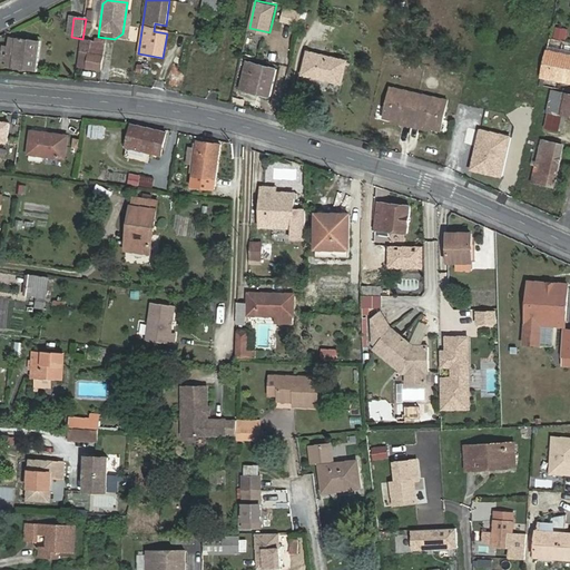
[(9,36),(8,46),(6,59),(5,66),(35,71),(39,41),(9,36)]
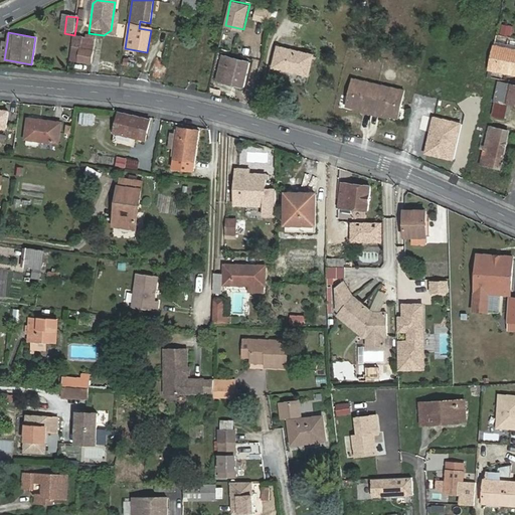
[(90,62),(94,39),(81,37),(76,60),(90,62)]
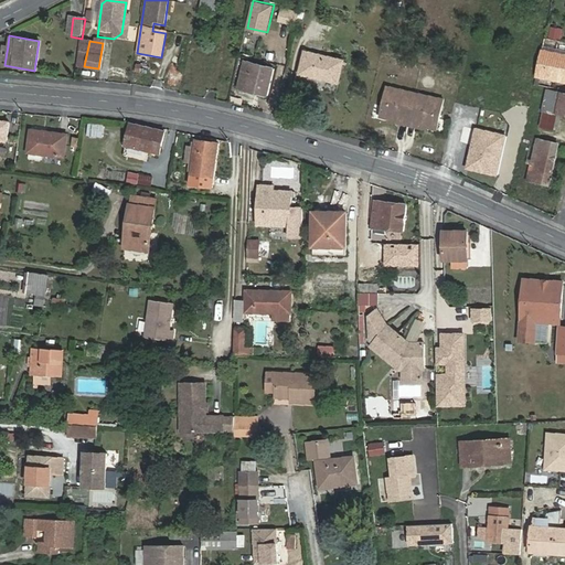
[(564,53),(542,49),(536,76),(564,82),(564,53)]
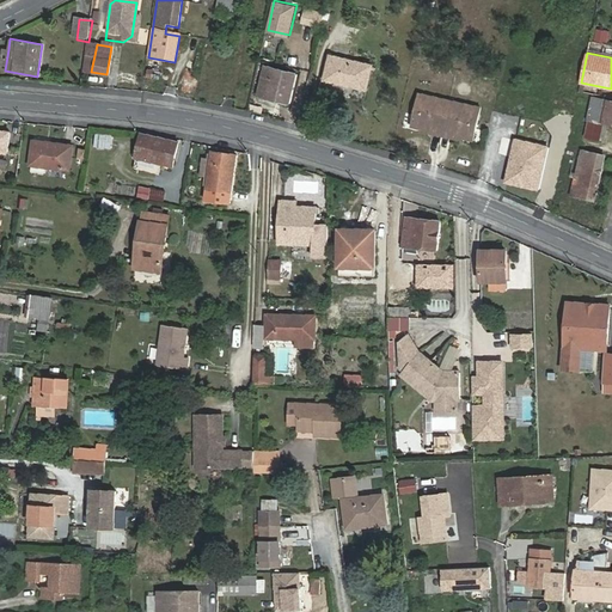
[(331,57),(330,62),(349,67),(350,62),(331,57)]
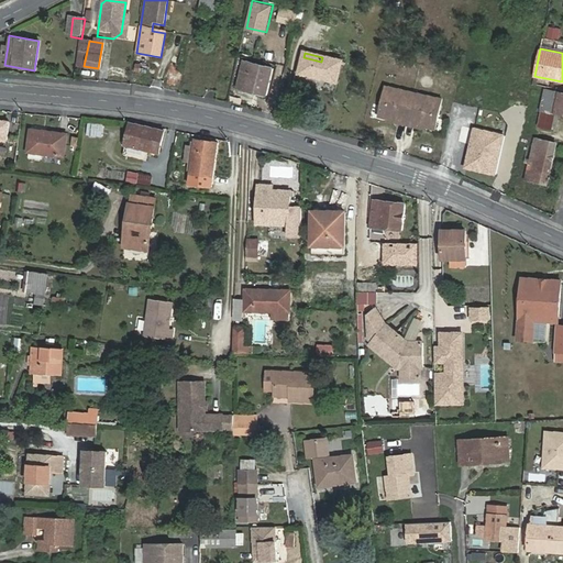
[(321,62),(304,57),(299,74),(338,85),(342,63),(322,57),(321,62)]
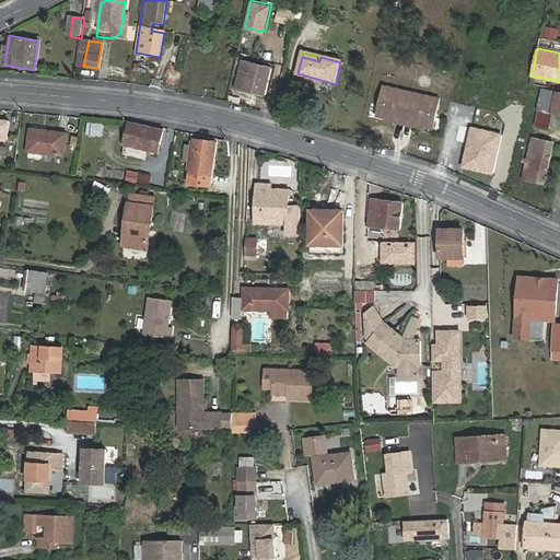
[(265,96),(271,69),(242,62),(235,89),(265,96)]
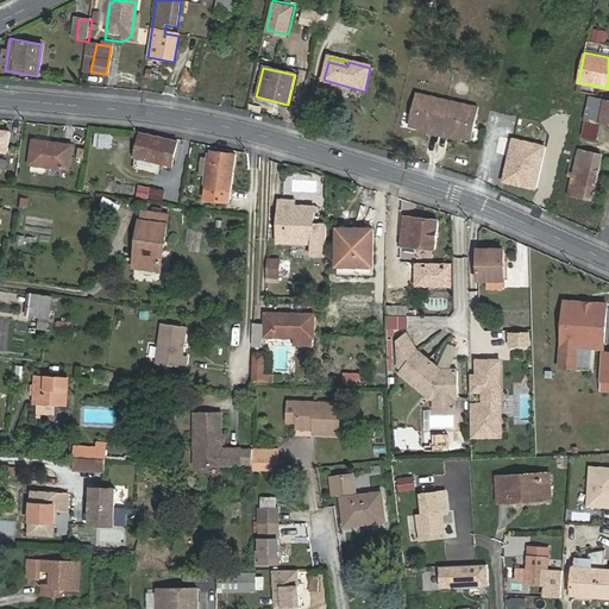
[(418,93),(410,126),(431,130),(429,132),(440,135),(449,100),(418,93)]
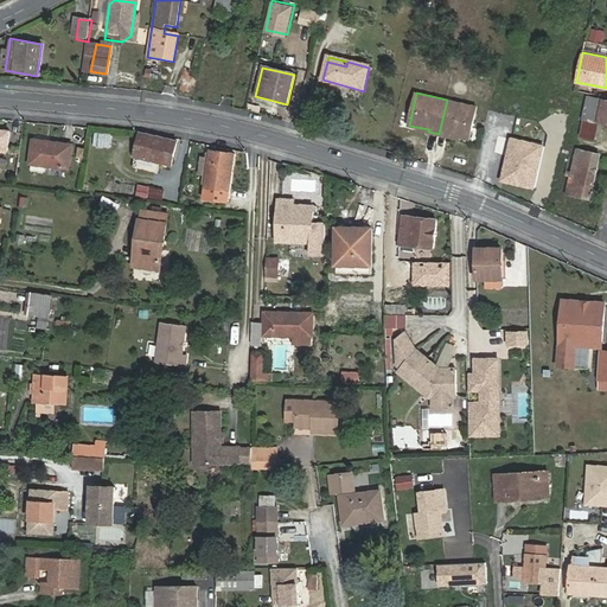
[(596,120),(606,121),(606,98),(588,96),(585,117),(596,120)]
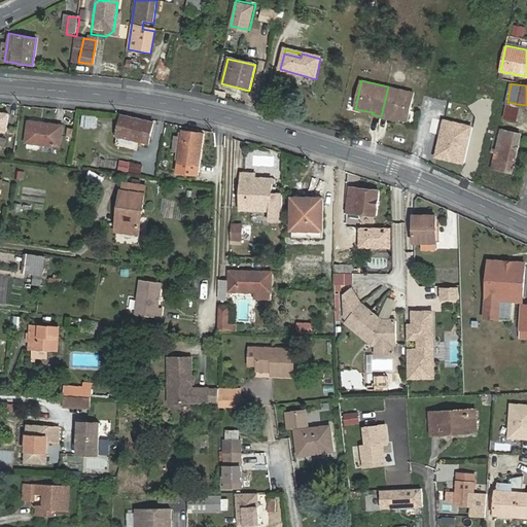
[(408,120),(415,93),(388,86),(381,116),(390,118),(391,116),(408,120)]
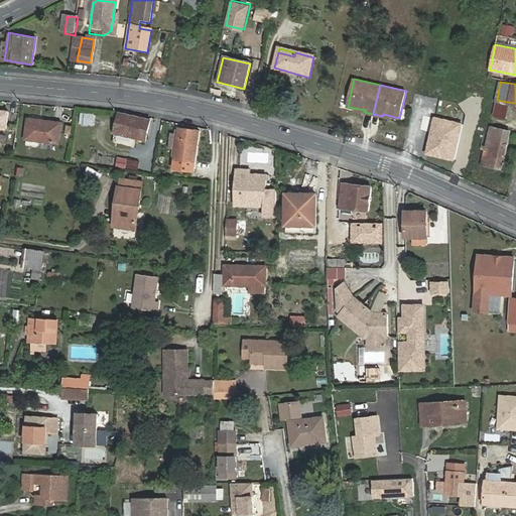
[(504,116),(507,102),(497,100),(494,114),(504,116)]
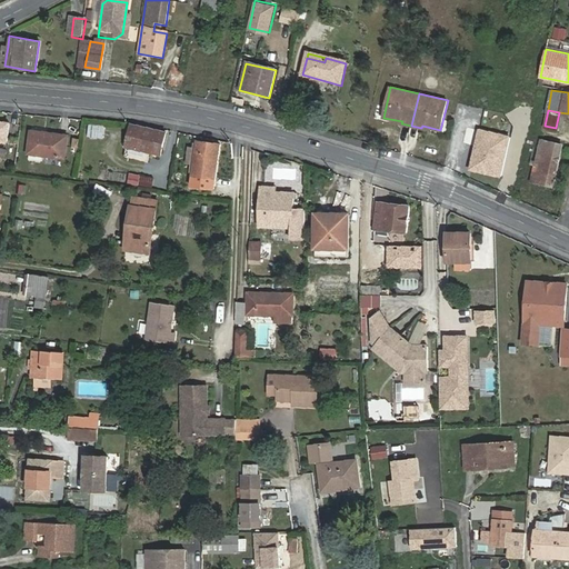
[(0,140),(8,141),(11,121),(0,119),(0,140)]
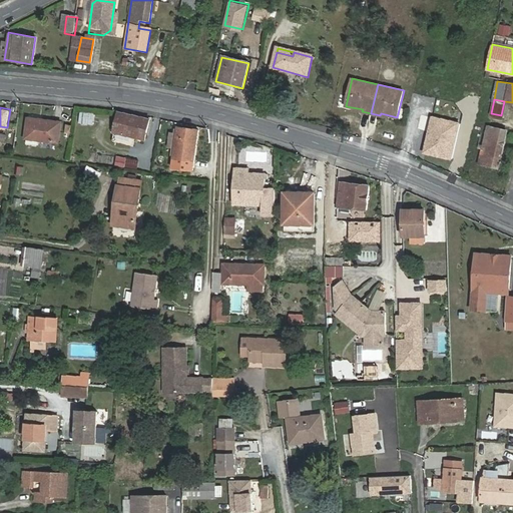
[(115,132),(145,139),(149,118),(119,112),(115,132)]
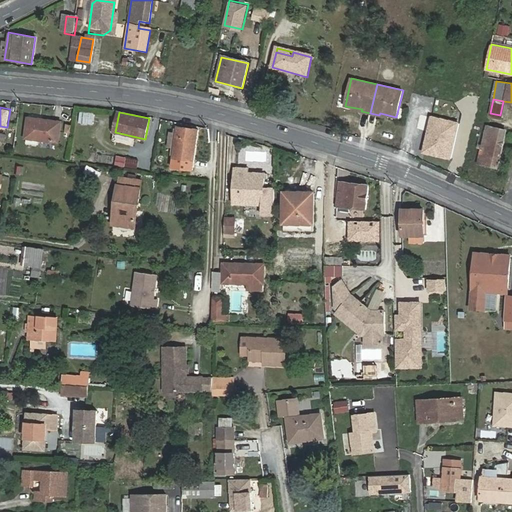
[(459,123),(432,117),(423,154),(451,161),(459,123)]
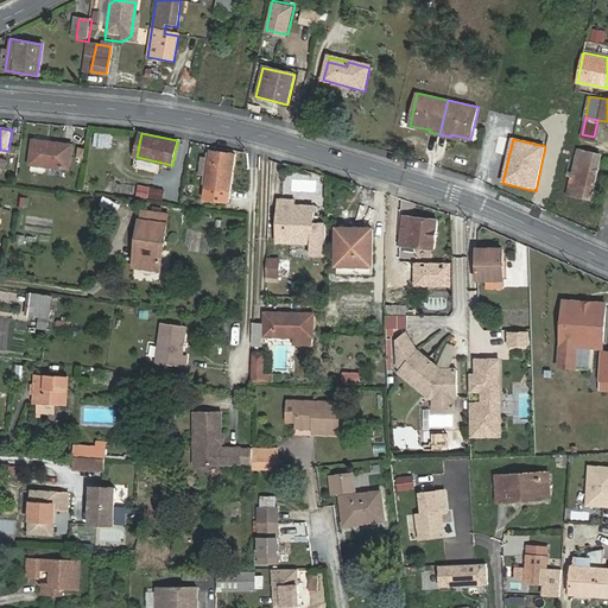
[(73,170),(75,146),(37,141),(33,165),(73,170)]
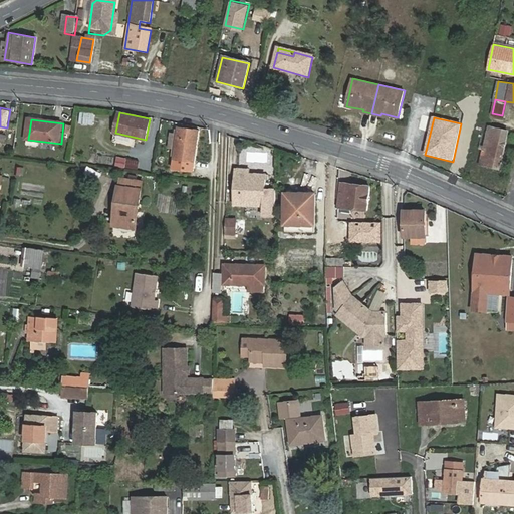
[(499,168),(508,131),(489,125),(481,159),(485,164),(499,168)]
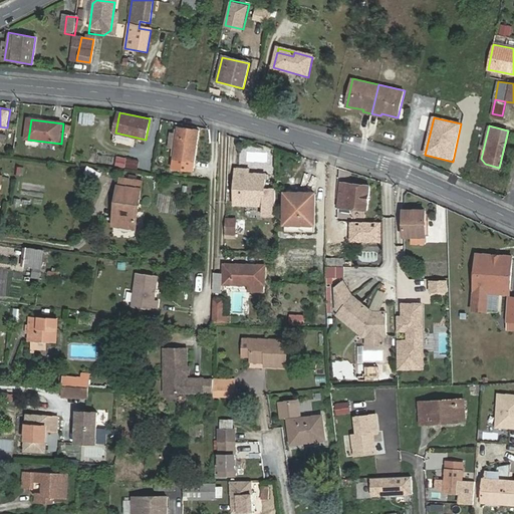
[(179,126),(178,135),(175,149),(172,166),(193,170),(200,131),(179,126)]
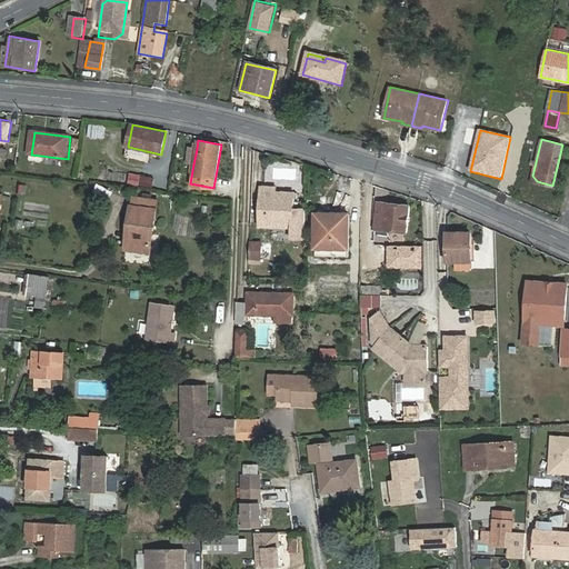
[(193,165),(197,149),(189,148),(186,163),(193,165)]
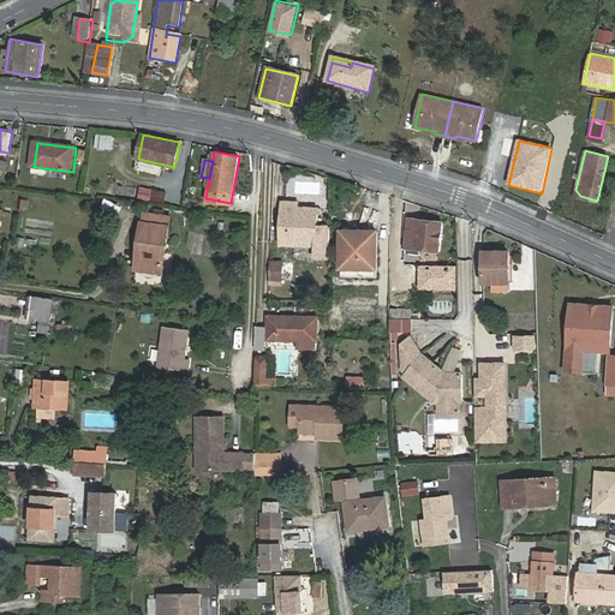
[(302,238),(317,238),(317,212),(298,212),(298,207),(282,206),(282,243),(302,242),(302,238)]
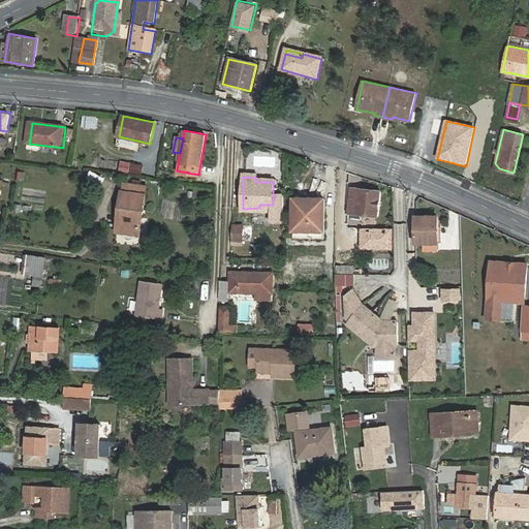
[(147,186),(126,184),(125,190),(124,190),(121,212),(125,213),(122,232),(141,235),(147,186)]
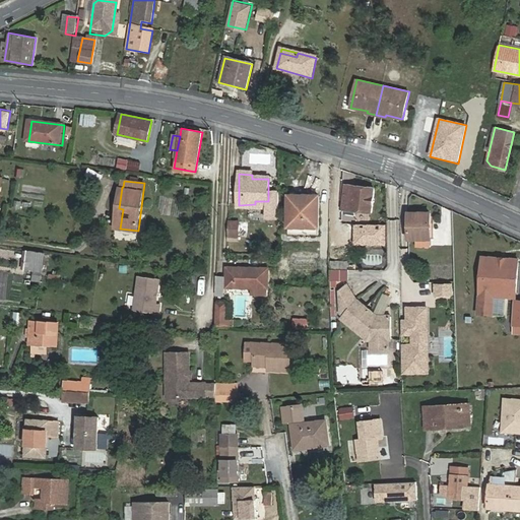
[(371,212),(374,188),(344,184),(341,208),(343,209),(342,213),(356,214),(356,210),(371,212)]
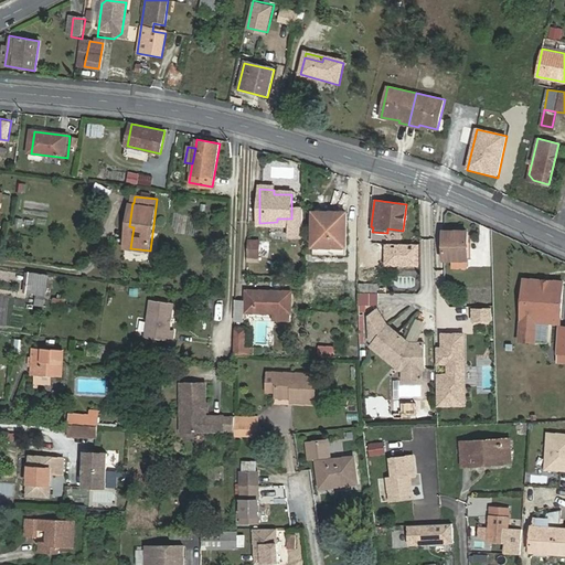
[(332,243),(332,249),(347,249),(345,211),(315,211),(315,243),(332,243)]
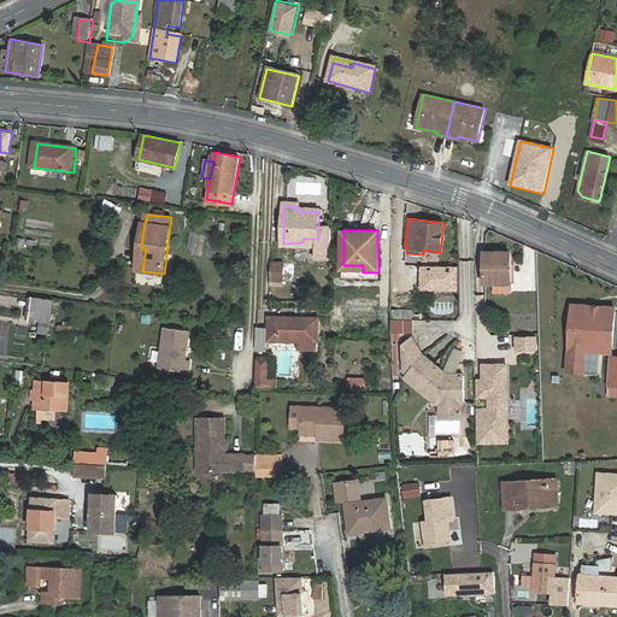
[(510,285),(509,253),(485,253),(485,285),(510,285)]
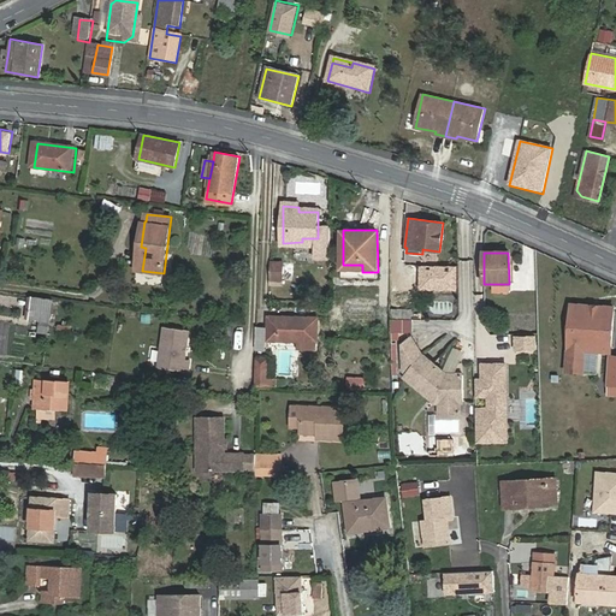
[(457,266),(421,266),(421,291),(457,291),(457,266)]
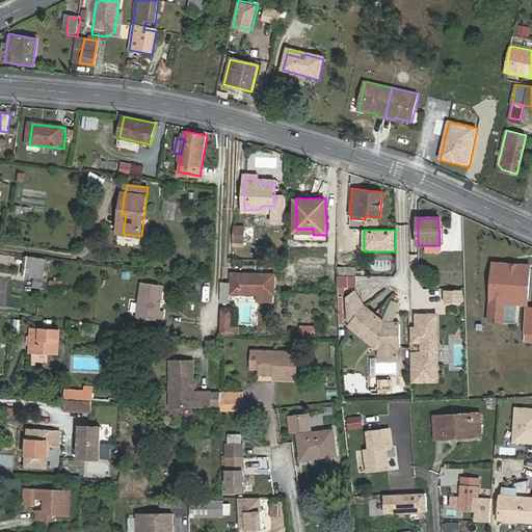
[(244,232),(234,232),(234,247),(243,247),(244,232)]
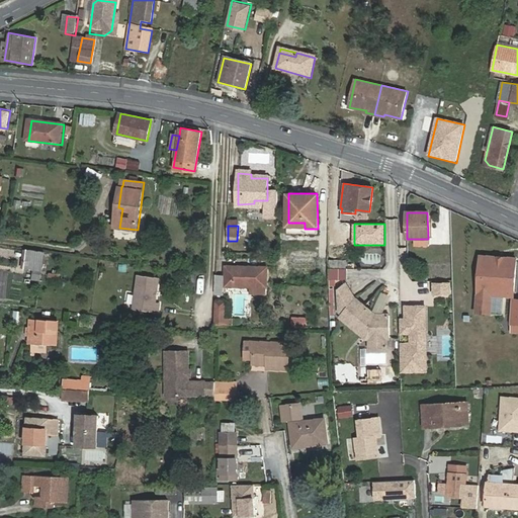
[(47,252),(28,249),(25,270),(44,272),(47,252)]
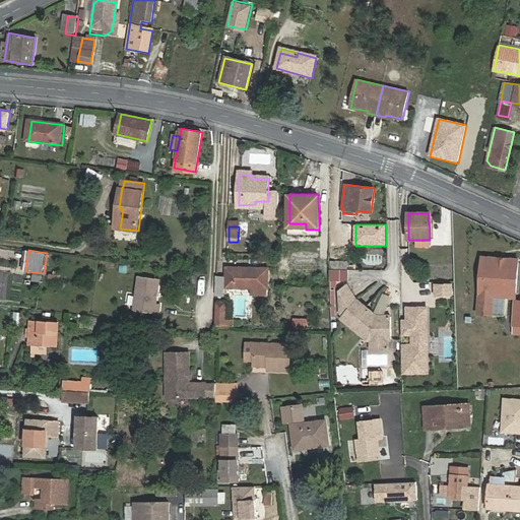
[(519,260),(482,258),(478,314),(493,315),(494,297),(513,298),(514,293),(516,294),(519,260)]
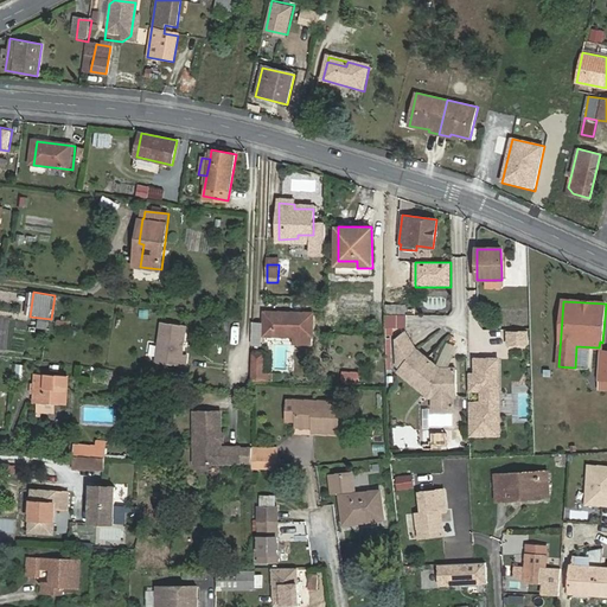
[(387,315),(406,315),(406,306),(387,306),(387,315)]
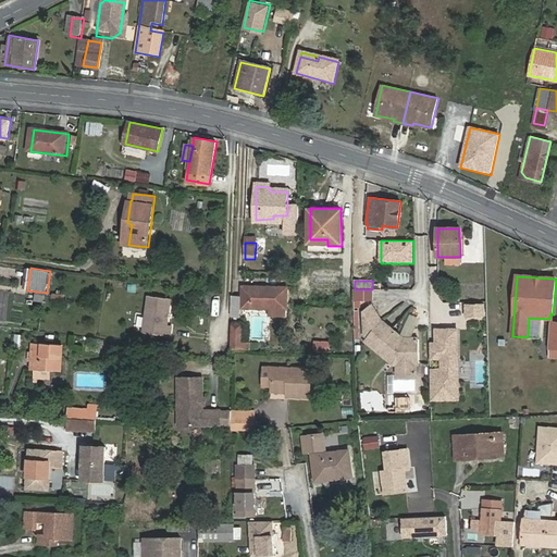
[(288,289),(245,288),(244,310),(268,310),(268,320),(288,320),(288,289)]
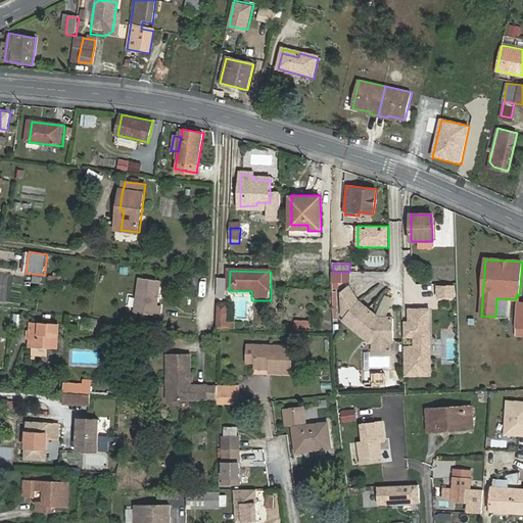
[(349,272),(333,272),(333,282),(350,282),(350,272),(349,272)]
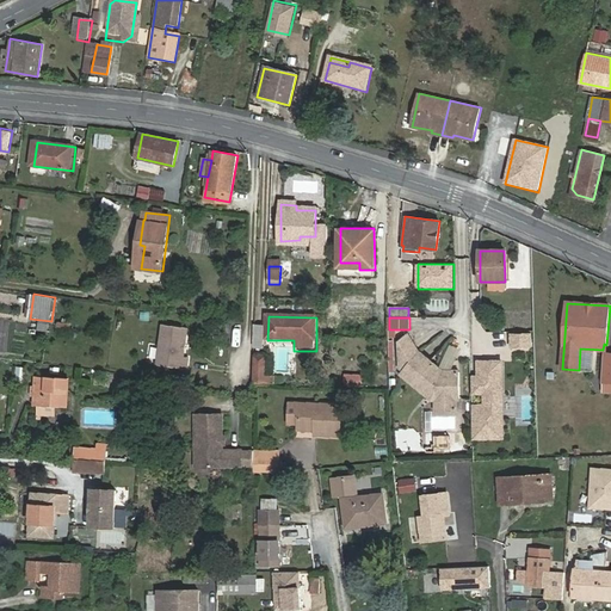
[(189,327),(165,322),(161,344),(158,364),(187,369),(189,357),(184,356),(189,327)]
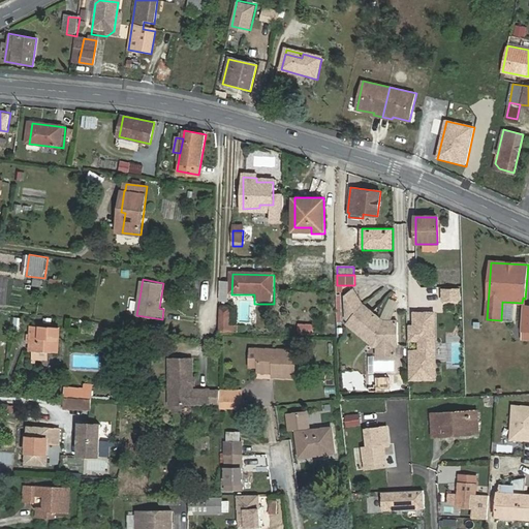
[(383,322),(363,306),(353,291),(345,297),(350,302),(346,303),(347,320),(350,322),(348,325),(375,346),(379,346),(398,346),(400,346),(399,322),(383,322)]
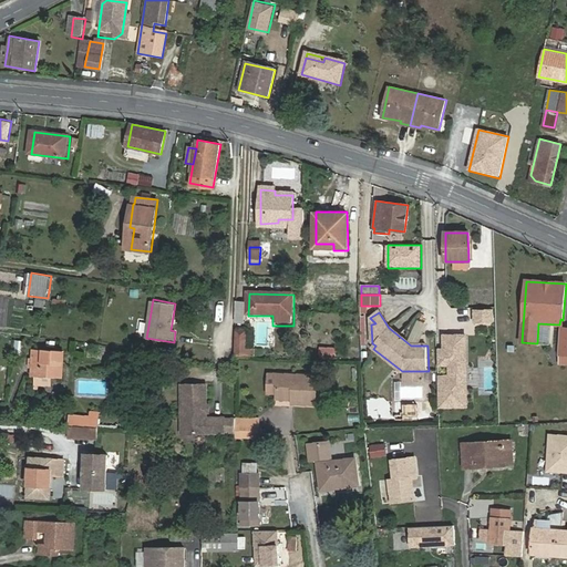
[(236,331),(235,358),(246,358),(247,332),(236,331)]
